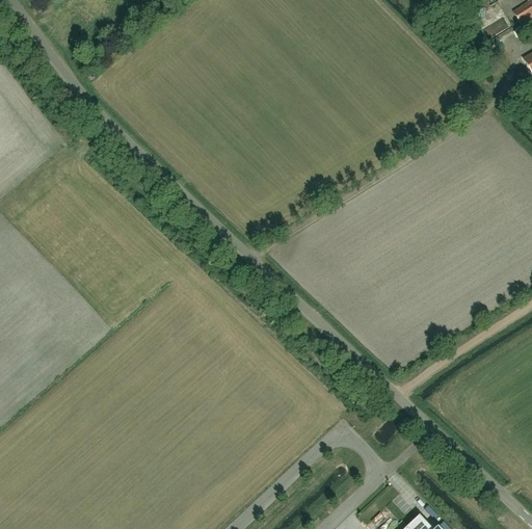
[(521,22),(531,15),(531,0),(526,0),(521,3),(521,4),(512,9),(521,22)]
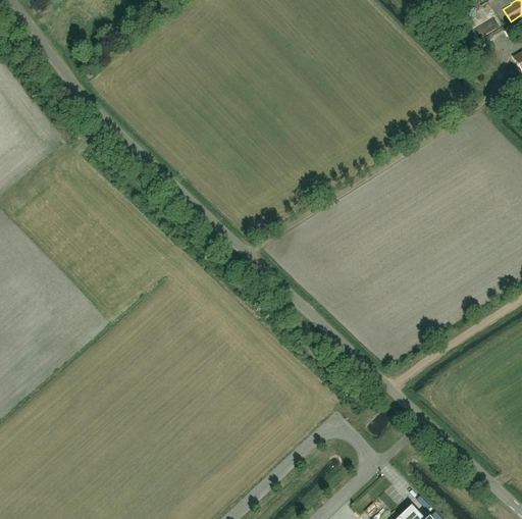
[(500,23),(494,13),(497,12),(490,2),(472,12),(483,32),(500,23)]
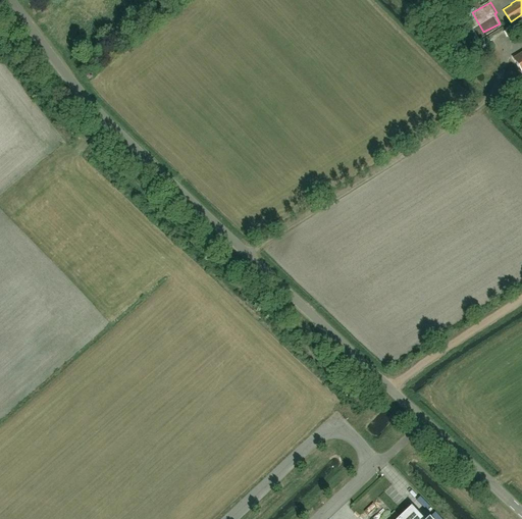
[(521,50),(513,56),(521,69),(521,50)]
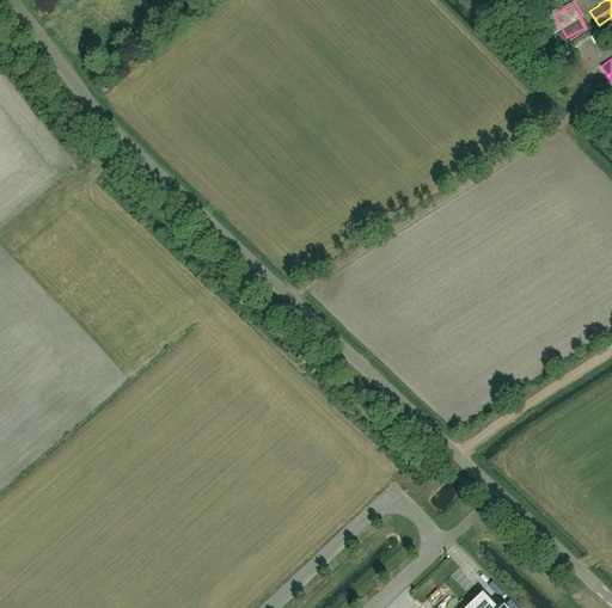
[(407,527),(412,550),(418,548),(414,526),(407,527)]
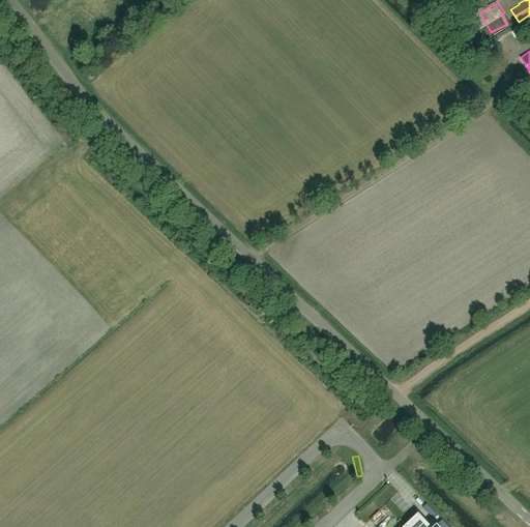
[(347,492),(354,485),(350,480),(343,488),(347,492)]
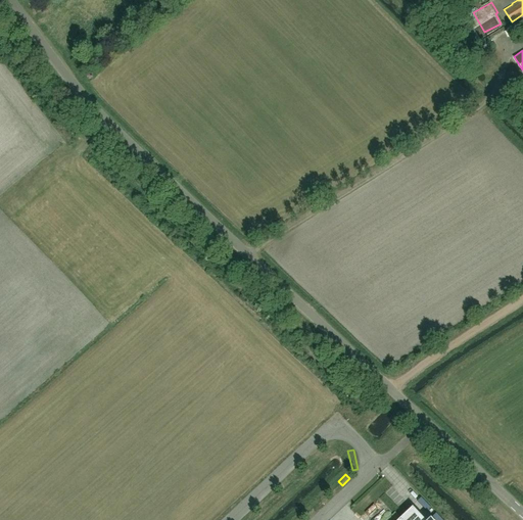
[(415,487),(412,490),(421,502),(424,500),(415,487)]
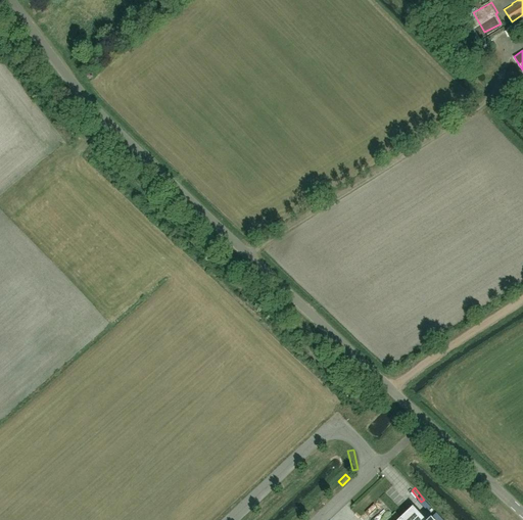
[(363,500),(367,505),(376,497),(371,491),(363,500)]
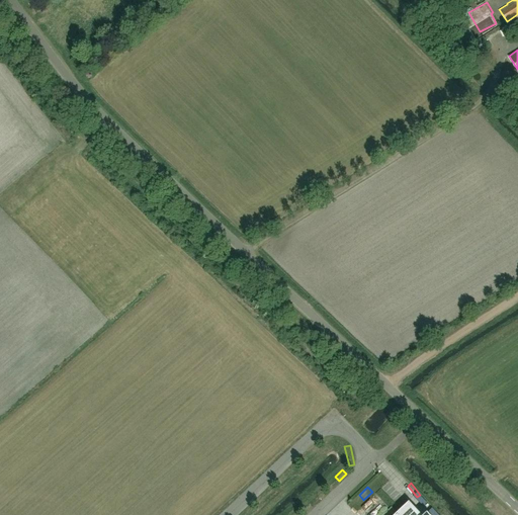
[(374,511),(377,506),(375,504),(379,499),(374,495),(366,505),(374,511)]
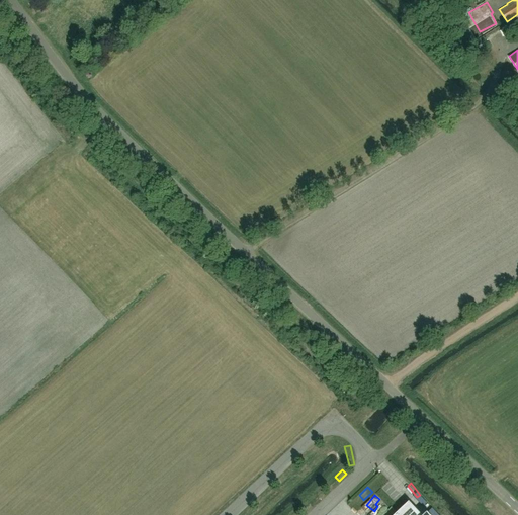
[(422,514),(408,500),(391,514),(422,514)]
